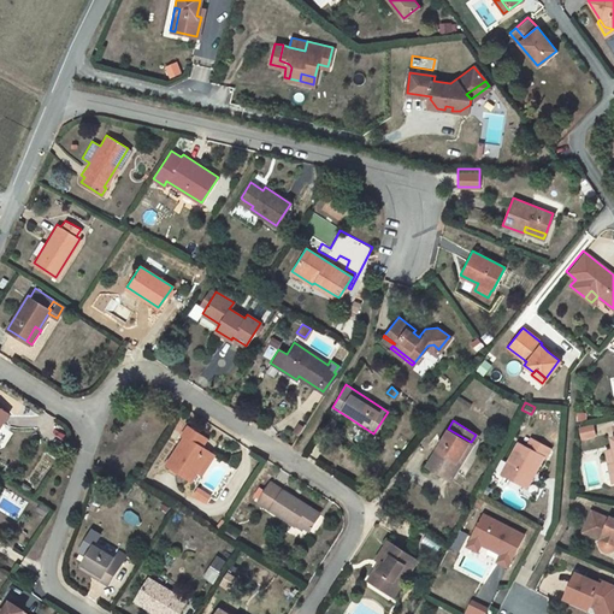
[(577,425),(579,437),(594,434),(592,421),(577,425)]
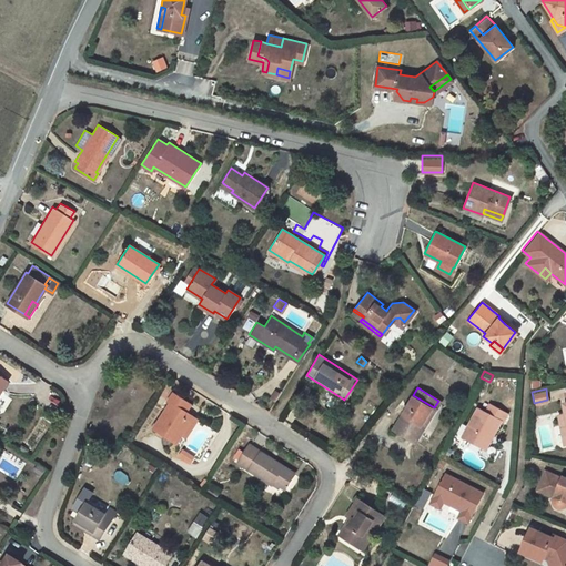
[(170,401),(153,427),(175,441),(181,433),(190,418),(181,413),(183,410),(184,410),(189,402),(172,392),(168,400),(170,401)]
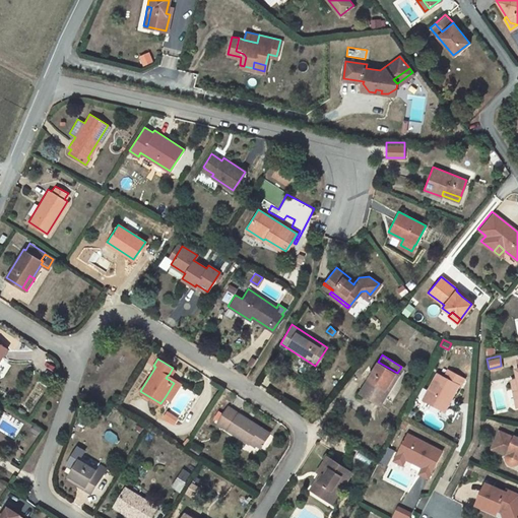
[(397,373),(378,362),(360,392),(379,403),(397,373)]
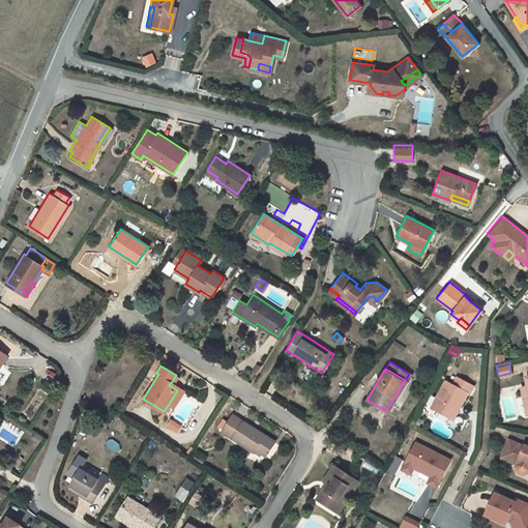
[(444,379),(430,407),(448,416),(456,403),(459,405),(466,391),(468,392),(472,384),(456,376),(451,383),(444,379)]
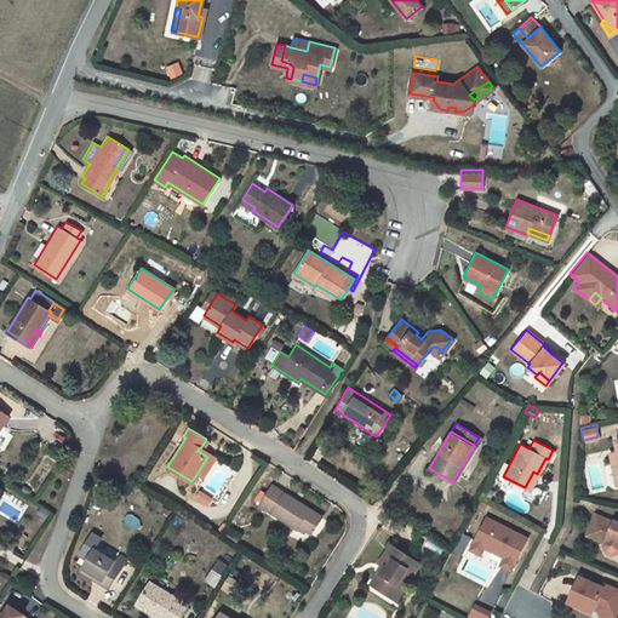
[(198,473),(202,476),(215,456),(201,447),(200,447),(198,451),(207,457),(198,473)]
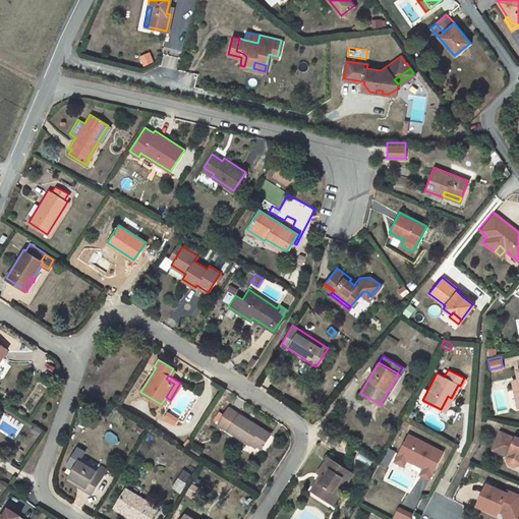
[(448,396),(441,409),(444,411),(451,398),(448,396)]
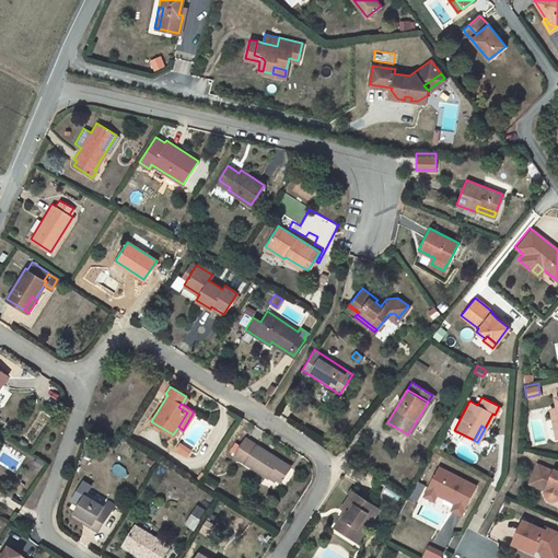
[(289,465),(244,437),(233,454),(267,476),(269,473),(275,476),(280,479),(289,465)]
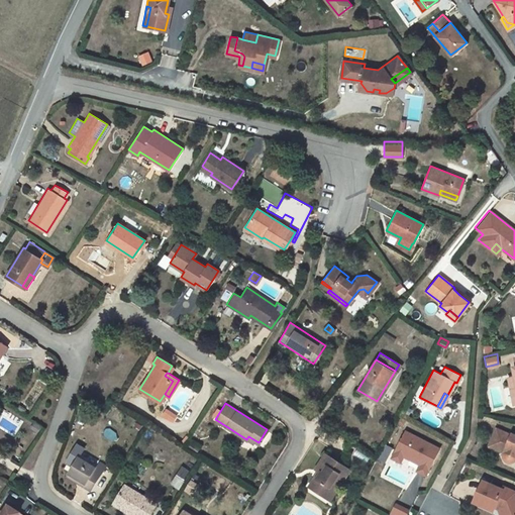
[(166,408),(162,414),(173,420),(176,414),(166,408)]
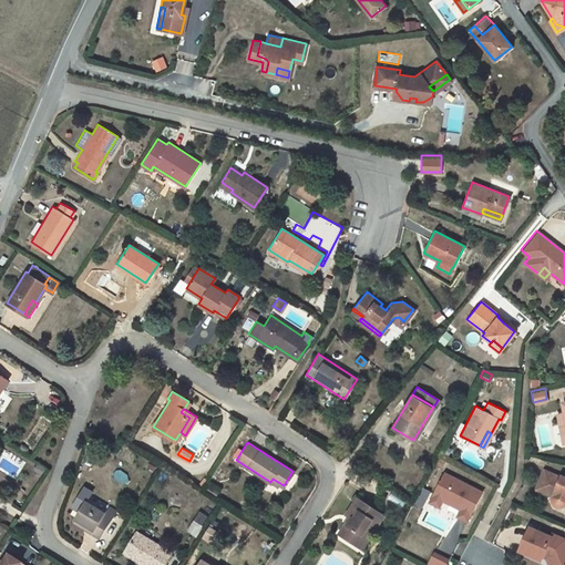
[(543,469),(534,488),(551,495),(551,496),(551,497),(551,499),(551,500),(551,501),(551,502),(552,502),(552,503),(553,504),(554,505),(555,505),(556,506),(557,506),(558,506),(560,506),(561,506),(562,505),(563,505),(564,504),(564,503),(564,476),(560,474),(560,475),(543,469)]
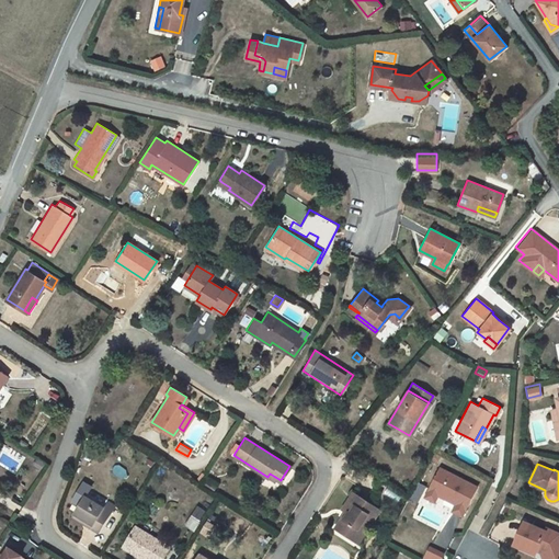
[(440,467),(428,489),(436,493),(455,503),(452,510),(460,514),(475,486),(440,467)]
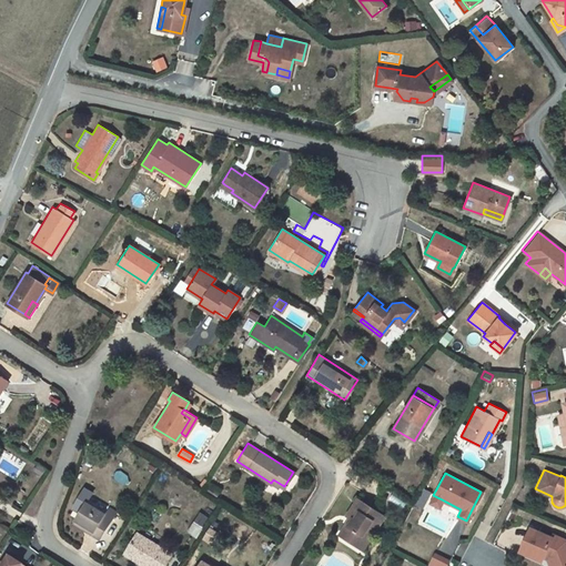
[(433,495),(430,502),(438,506),(442,499),(433,495)]
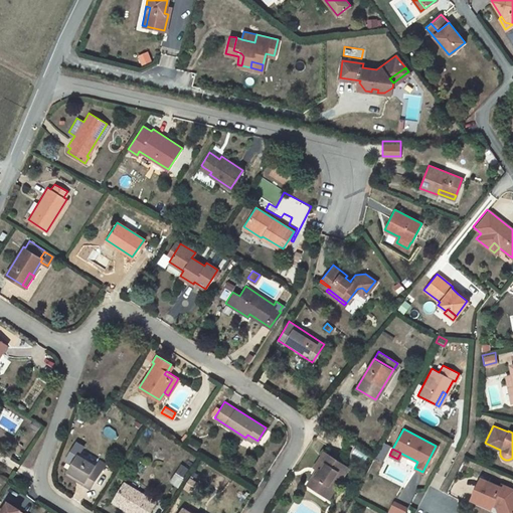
[(313,474),(307,483),(321,492),(327,482),(333,487),(337,481),(347,467),(325,452),(315,467),(316,468),(318,469),(315,475),(313,474)]
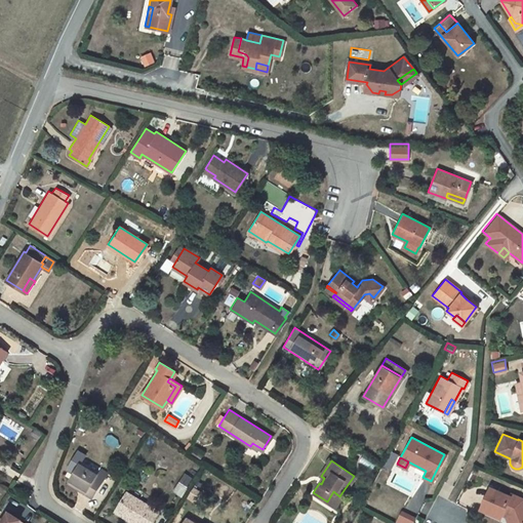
[(78,464),(69,478),(86,489),(84,491),(91,496),(105,474),(97,470),(95,474),(78,464)]
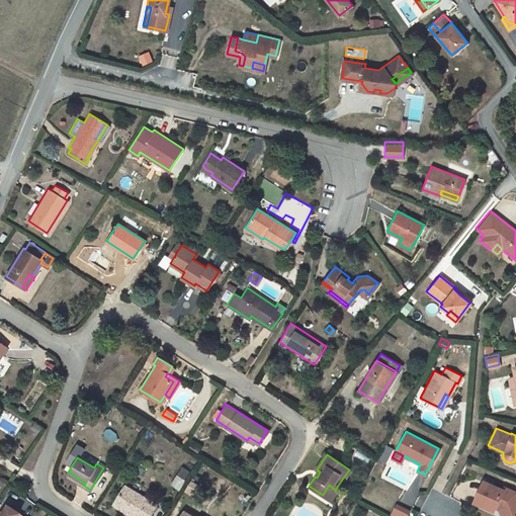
[(67,475),(83,485),(85,483),(68,471),(67,475)]
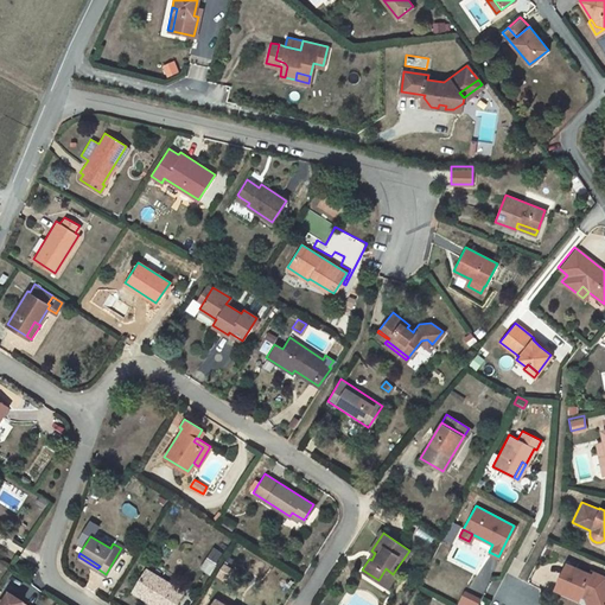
[(207,555),(199,567),(209,573),(216,562),(207,555)]
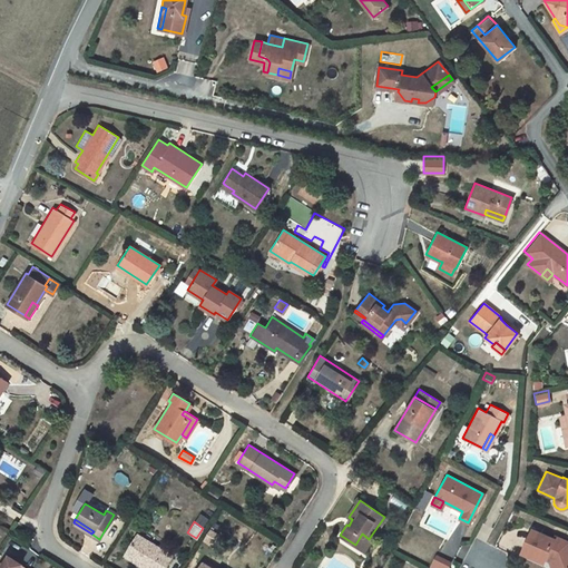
[(531,528),(520,552),(542,561),(545,558),(546,554),(551,557),(556,567),(561,567),(565,567),(567,567),(567,549),(565,548),(567,541),(554,535),(552,538),(531,528)]
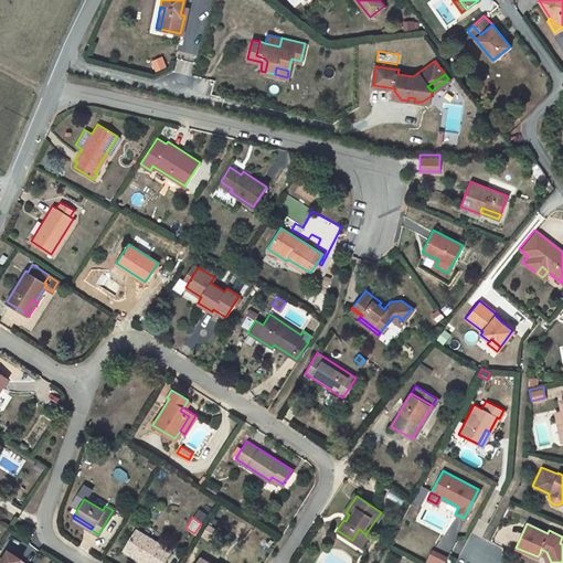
[(206,524),(202,531),(208,534),(212,528),(206,524)]
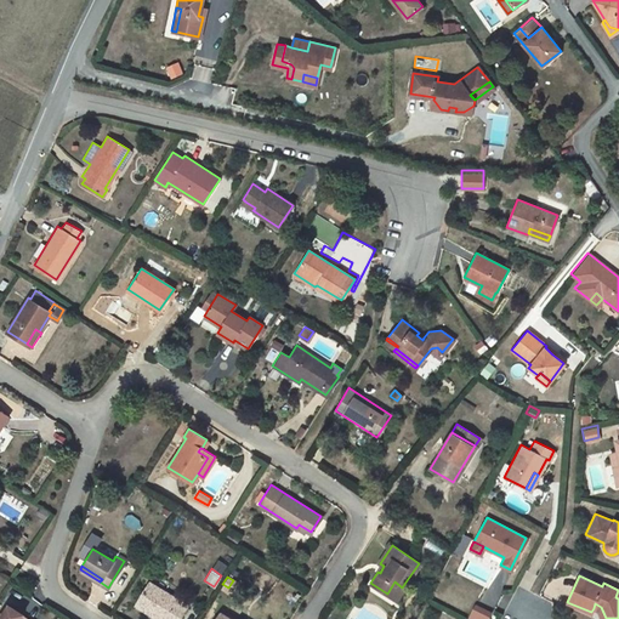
[(177,618),(186,605),(148,581),(135,603),(160,618),(177,618)]
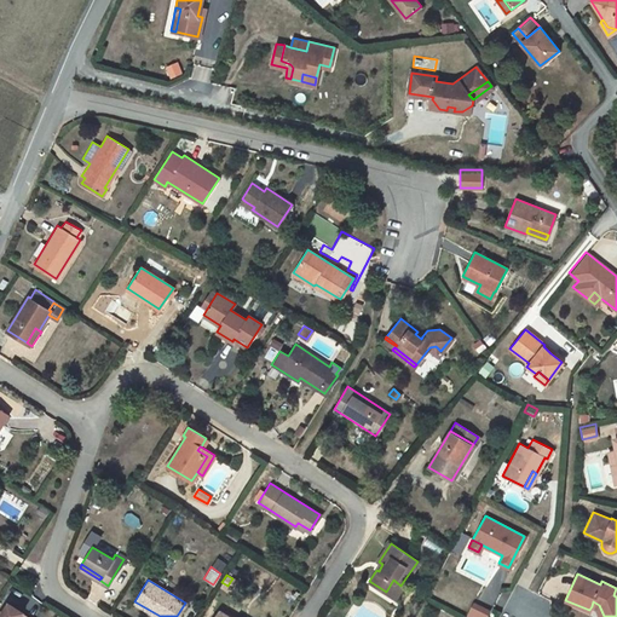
[(393,580),(386,592),(393,597),(401,586),(393,580)]
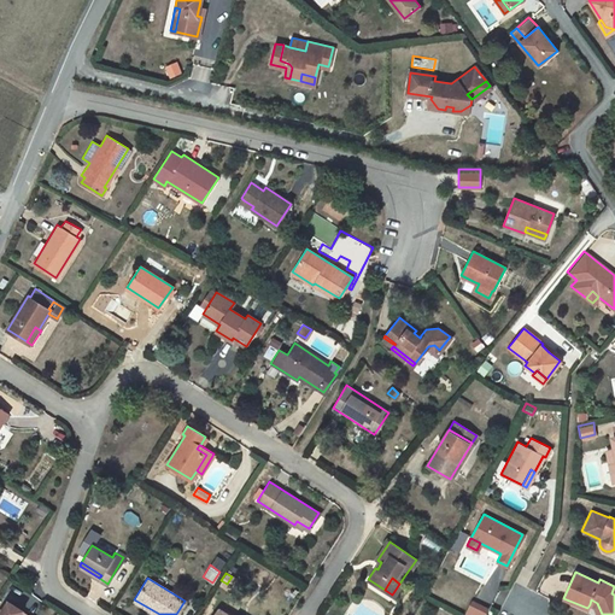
[(463,613),(468,614),(484,614),(490,607),(472,597),(463,613)]
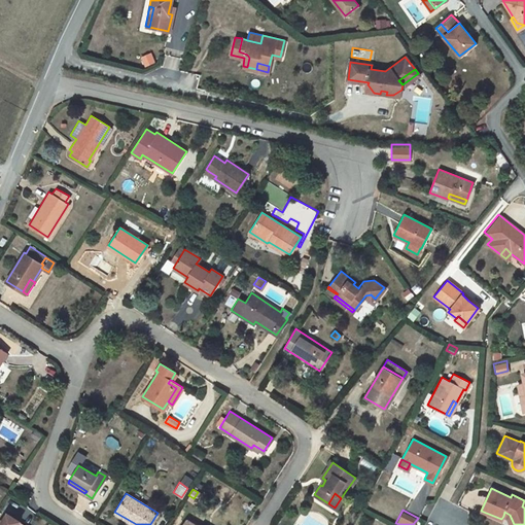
[(514,524),(510,515),(504,512),(503,516),(506,517),(510,524),(524,524),(522,524),(519,524),(514,524)]
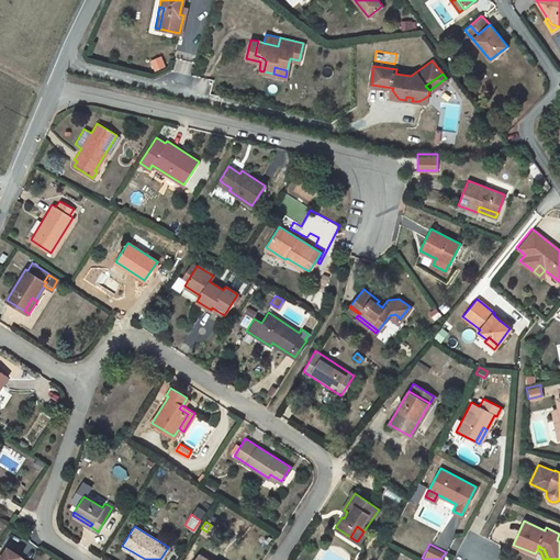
[(0,559),(25,559),(20,557),(19,559),(14,557),(18,553),(8,547),(0,558),(0,559)]
